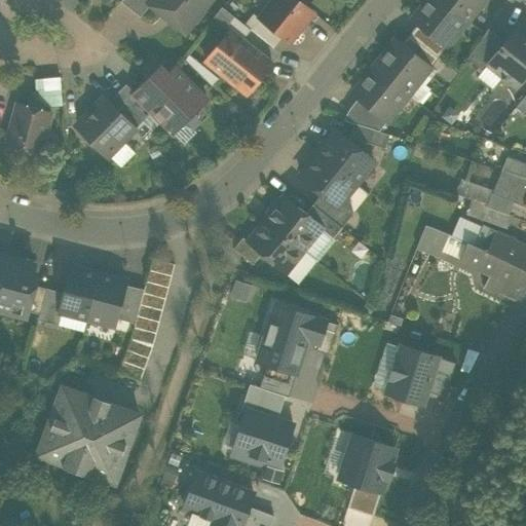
[(121,0),(120,1),(140,16),(150,5),(149,4),(152,0),(121,0)]
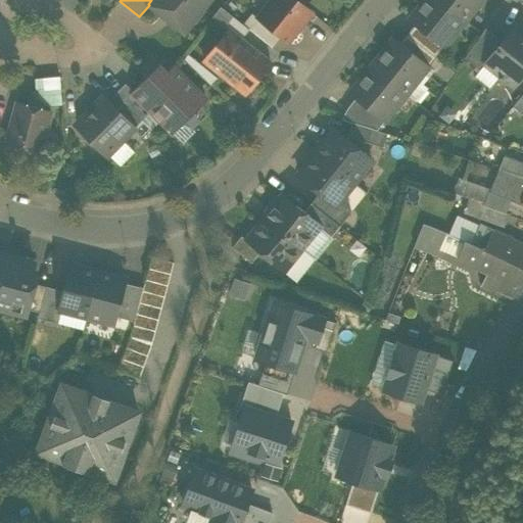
[(149,5),(184,33),(209,0),(151,0),(148,4),(149,5)]
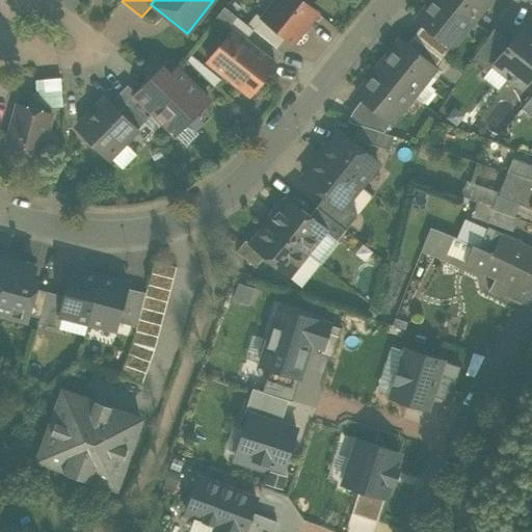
[(262,19),(292,42),(316,11),(300,0),(276,0),(273,4),(274,11),(267,21),(263,18),(262,19)]
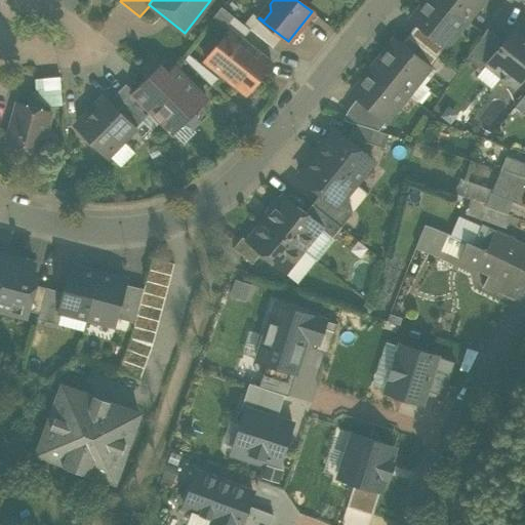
[(454,30),(463,17),(441,0),(426,0),(410,19),(416,25),(445,48),(457,32),(454,30)]
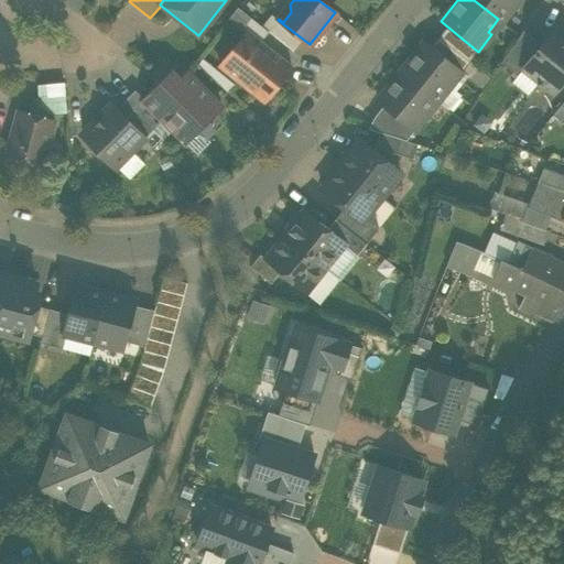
[(474,0),(498,19),(508,7),(511,9),(518,0),(474,0)]
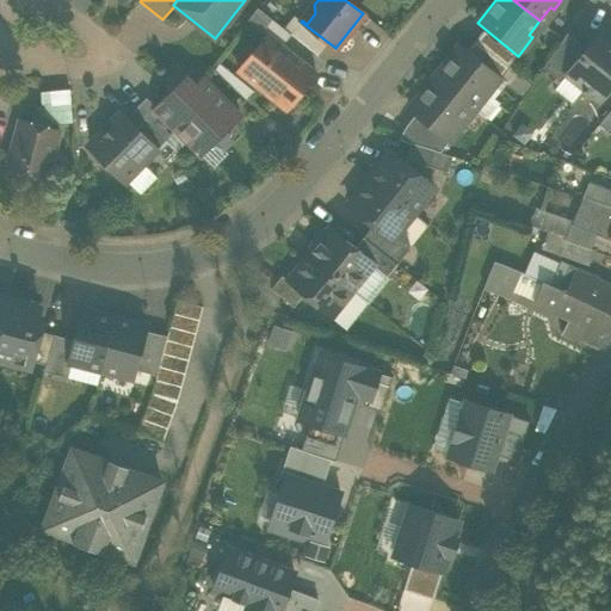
[(314,5),(302,20),(307,24),(315,13),(314,5)]
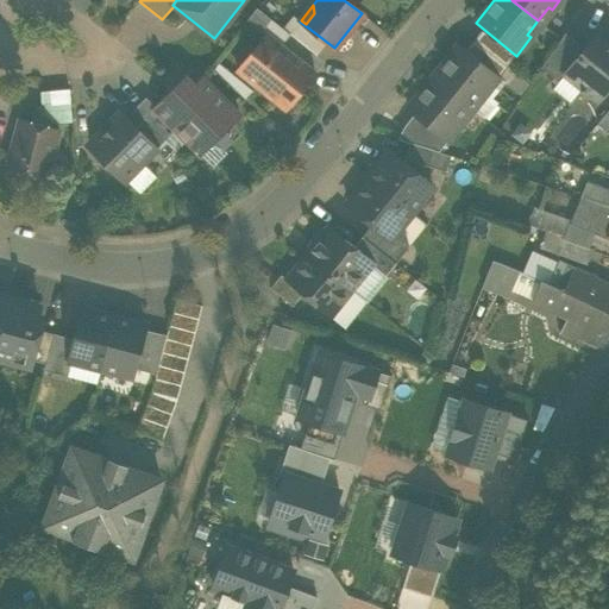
[(248,19),(262,31),(270,19),(257,8),(248,19)]
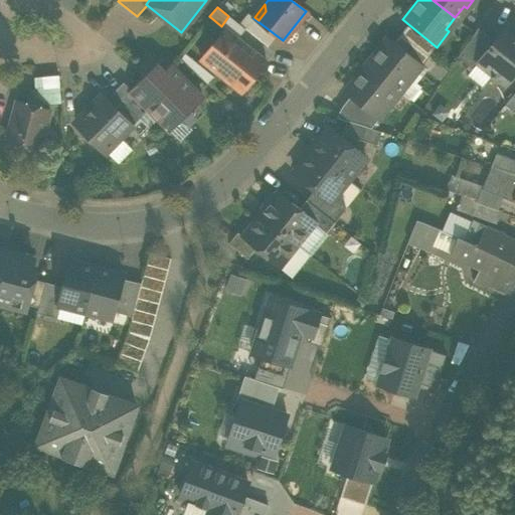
[(239,24),(268,46),(276,36),(247,14),(239,24)]
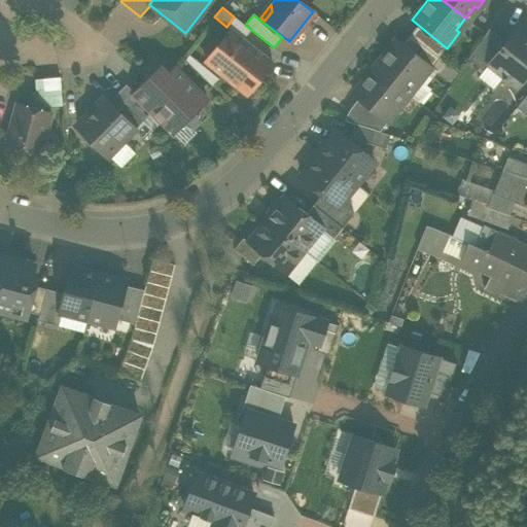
[(418,25),(410,34),(438,58),(447,48),(418,25)]
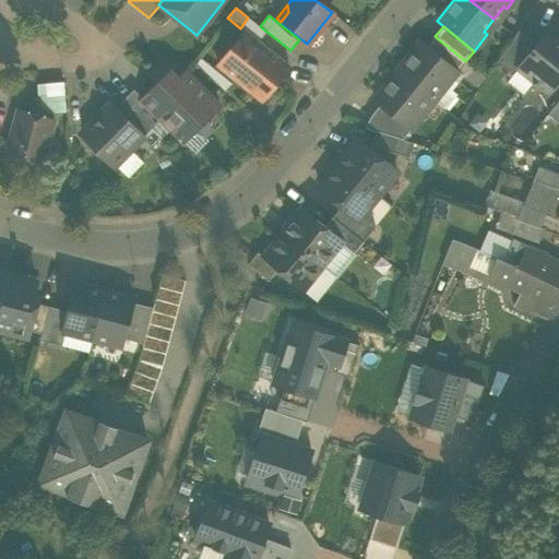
[(534,81),(548,92),(558,78),(558,34),(550,27),(536,44),(518,68),(519,68),(513,75),(512,74),(507,82),(523,94),(534,81)]
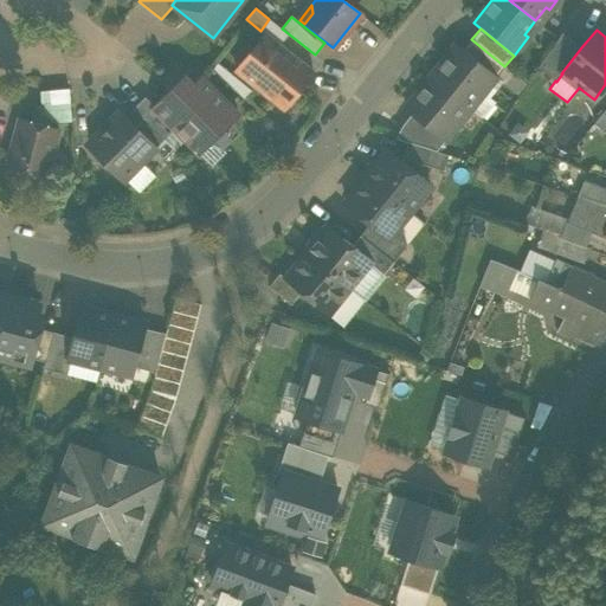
[(537,68),(555,81),(556,82),(562,73),(561,73),(581,47),(562,32),(537,68)]
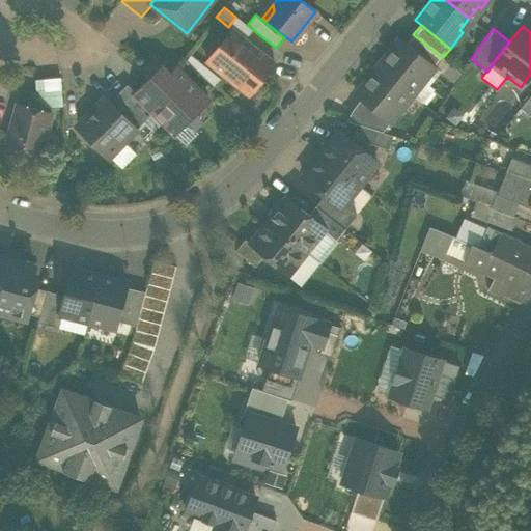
[(232,29),(219,47),(223,51),(212,65),(249,95),(274,63),(232,29)]
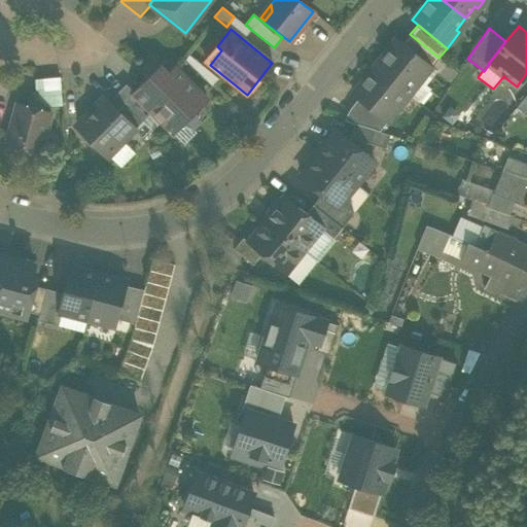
[(431,67),(438,58),(410,34),(401,44),(431,67)]
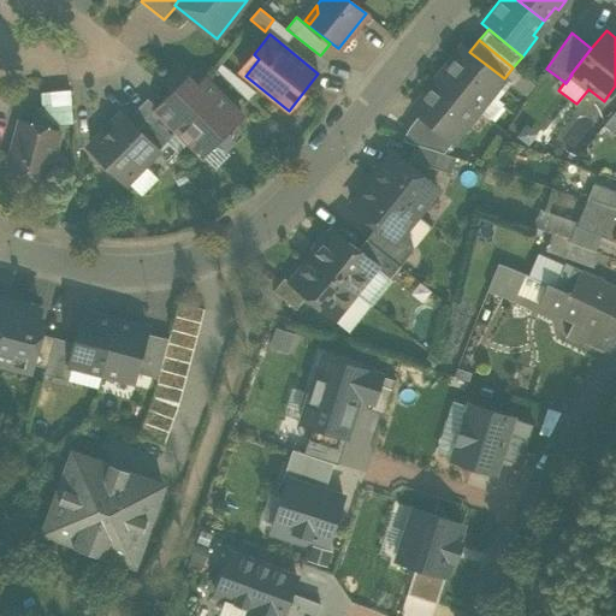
[(463,46),(438,78),(474,107),(485,94),(489,98),(504,78),(469,52),(463,46)]
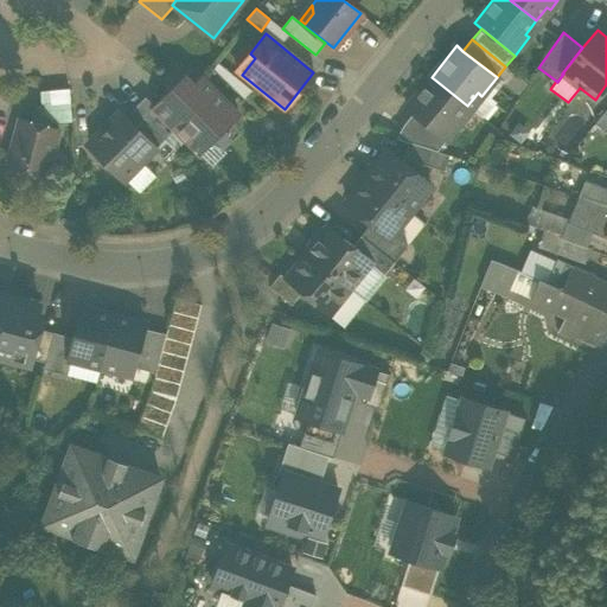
[(236,70),(242,75),(255,58),(250,53),(236,70)]
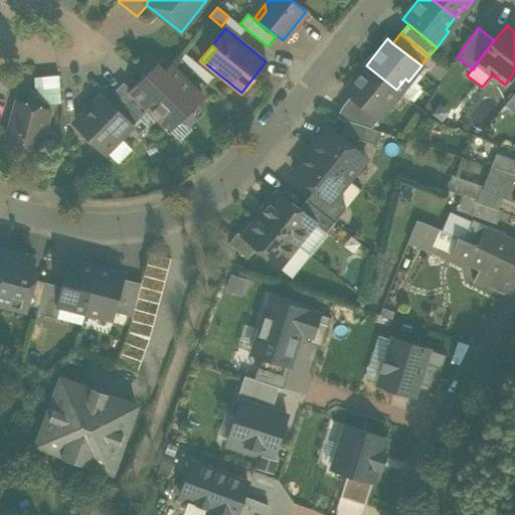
[(421,65),(426,70),(439,80),(448,71),(428,56),(421,65)]
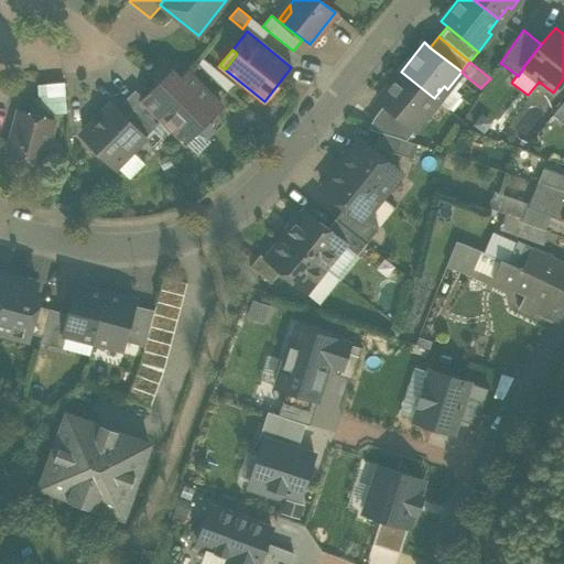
[(162,119),(185,142),(220,107),(187,73),(180,80),(171,72),(144,99),(143,100),(162,119)]
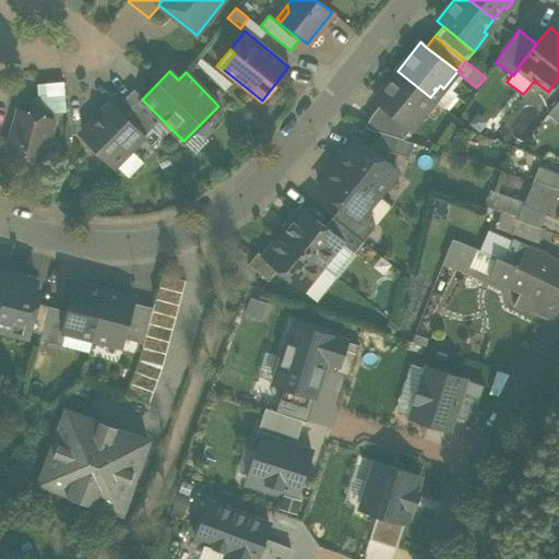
[(420,110),(430,97),(397,71),(373,100),(380,105),(411,129),(424,113),(420,110)]
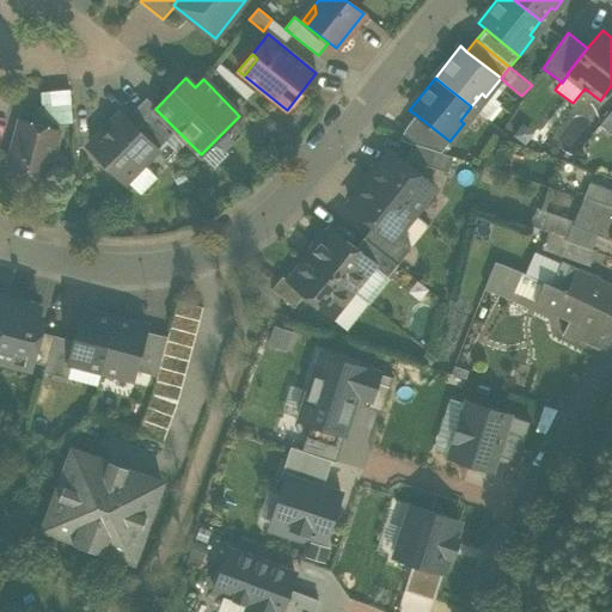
[(507,84),(501,78),(485,97),(482,93),(471,106),(487,120),(500,103),(495,98),(507,84)]
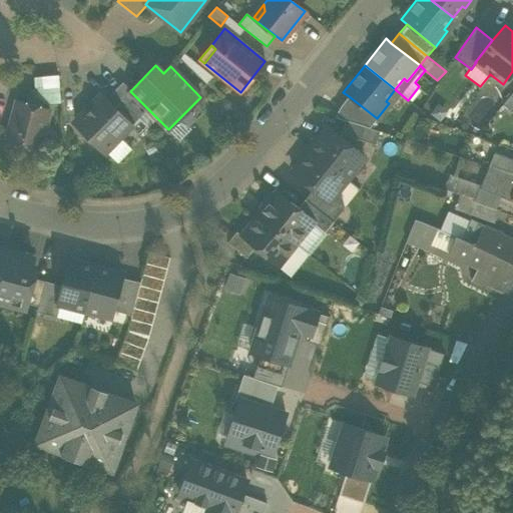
[(34,72),(38,102),(61,100),(58,70),(34,72)]
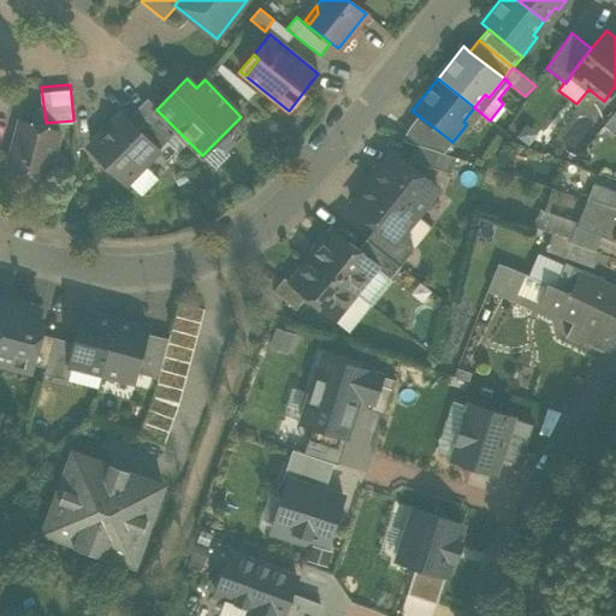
[(135,111),(166,141),(177,130),(157,110),(158,108),(147,99),(135,111)]
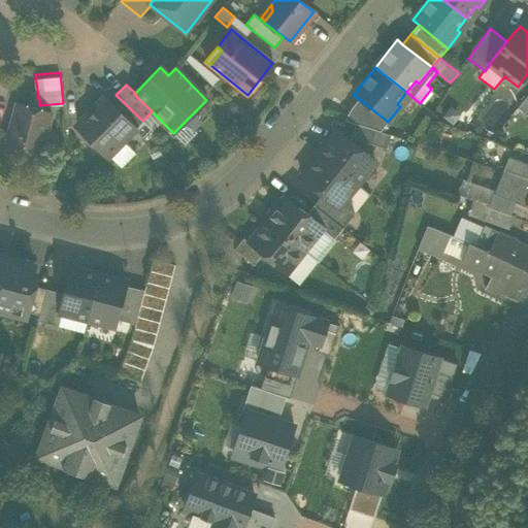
[(527,94),(518,108),(527,116),(527,113),(527,94)]
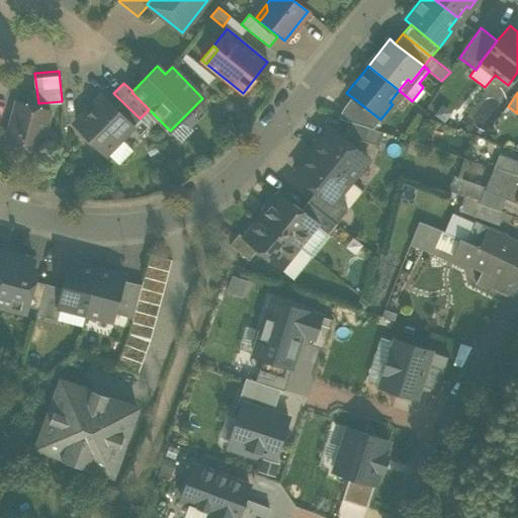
[(338,118),(348,121),(373,130),(380,119),(352,97),(344,107),(338,118)]
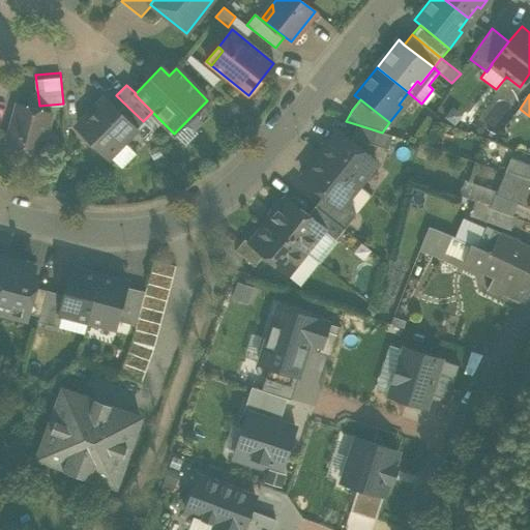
[(98,146),(105,151),(114,142),(118,145),(134,129),(117,114),(104,100),(79,126),(88,136),(87,136),(87,142),(92,147),(98,146)]
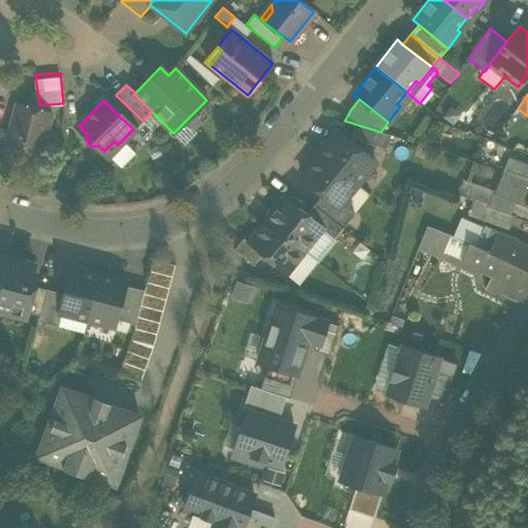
[(6,145),(40,154),(51,112),(17,103),(6,145)]
